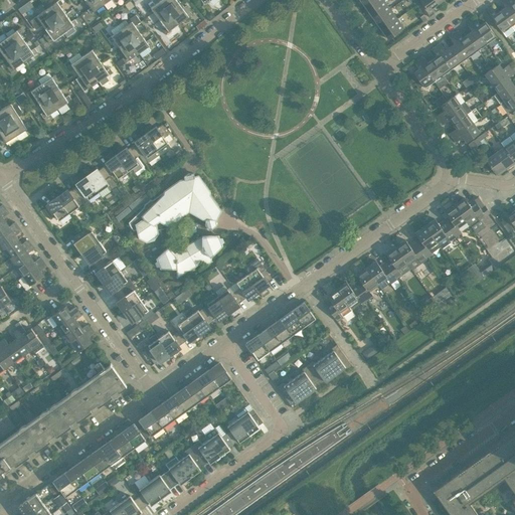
[(60,0),(58,0),(46,9),(55,21),(65,14),(60,6),(63,4),(60,0)]
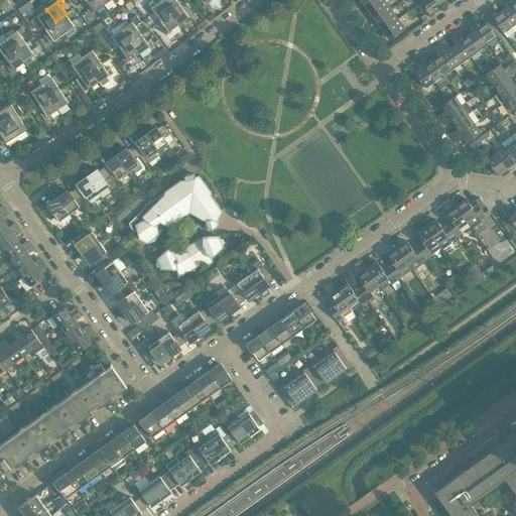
[(101,0),(85,0),(91,7),(88,10),(91,14),(104,5),(101,0)]
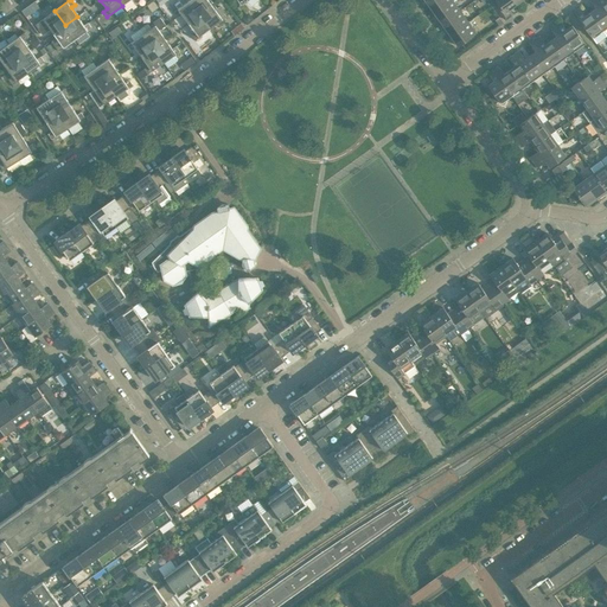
[(119,0),(122,6),(126,11),(134,5),(131,0),(119,0)]
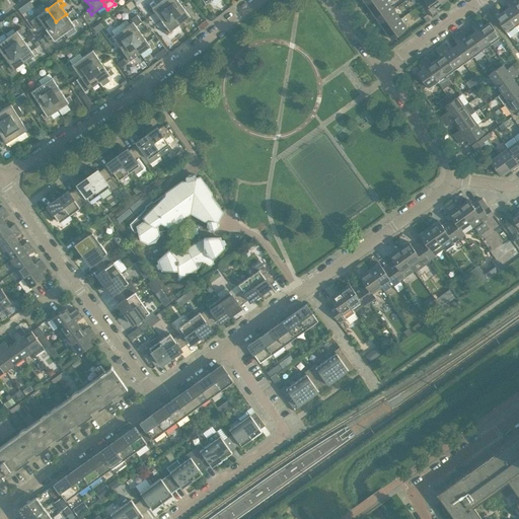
[(171,12),(161,0),(153,0),(149,3),(152,7),(148,10),(152,14),(155,12),(161,20),(171,12)]
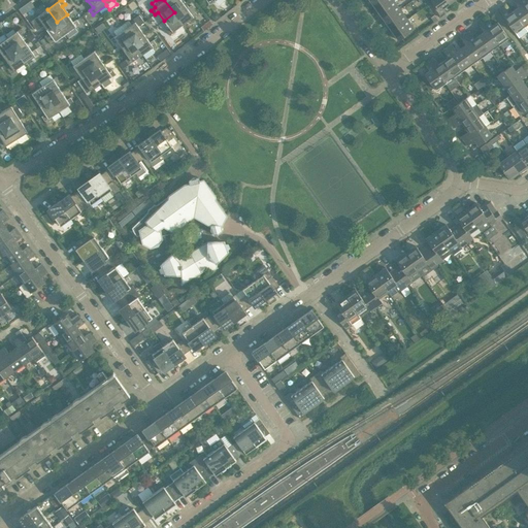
[(185,5),(180,0),(164,0),(174,12),(185,5)]
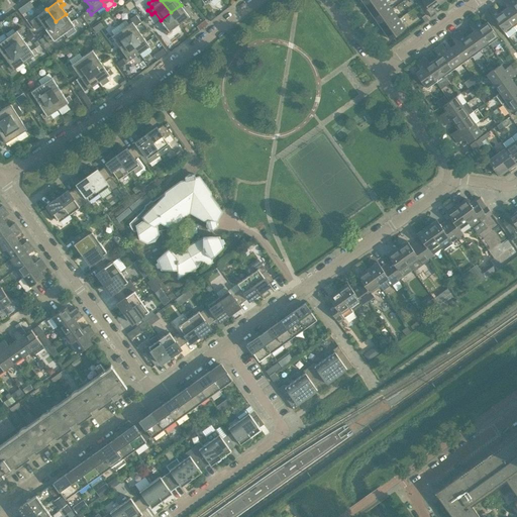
[(370,11),(385,0),(365,0),(363,1),(370,11)]
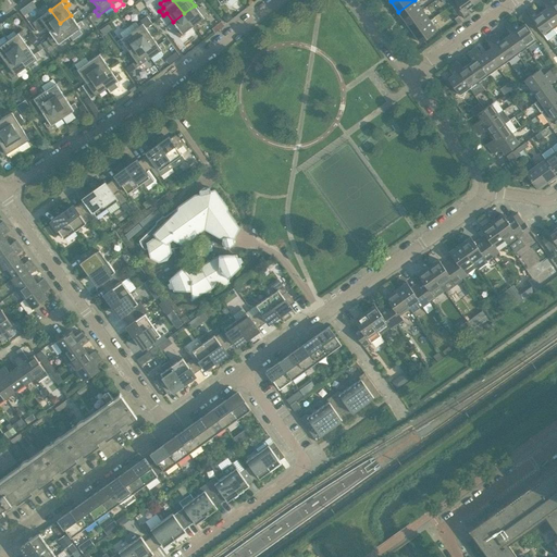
[(406,22),(422,10),(415,0),(398,12),(406,22)]
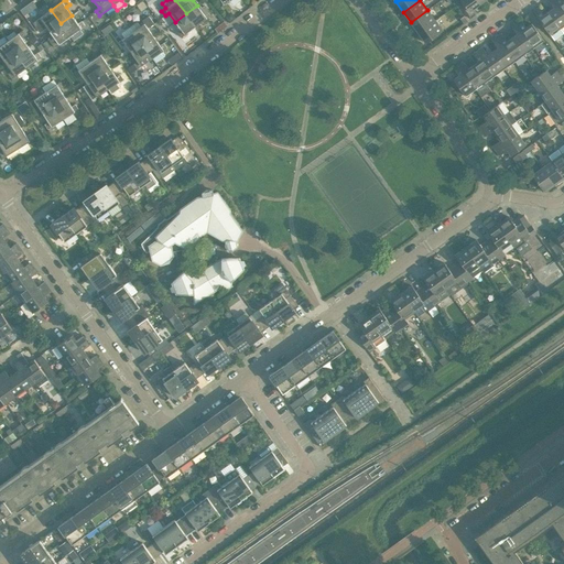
[(479,4),(476,0),(461,0),(469,11),(479,4)]
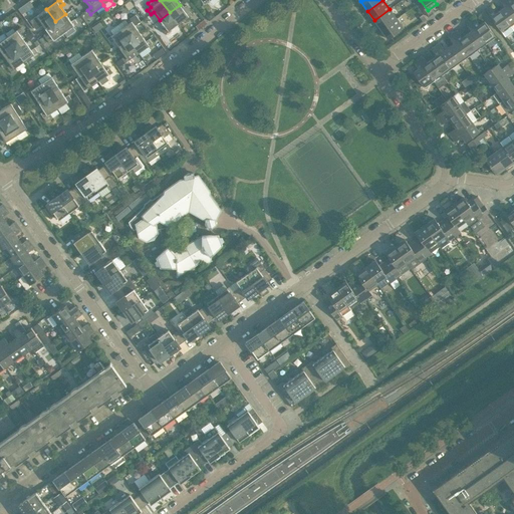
[(513,23),(513,11),(505,0),(499,0),(504,7),(500,10),(511,26),(513,23)]
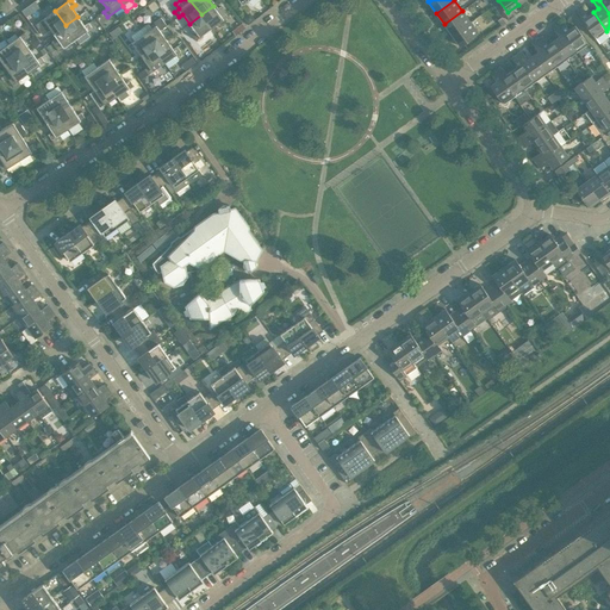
[(609,0),(609,1),(608,0),(599,0),(609,13),(609,0)]
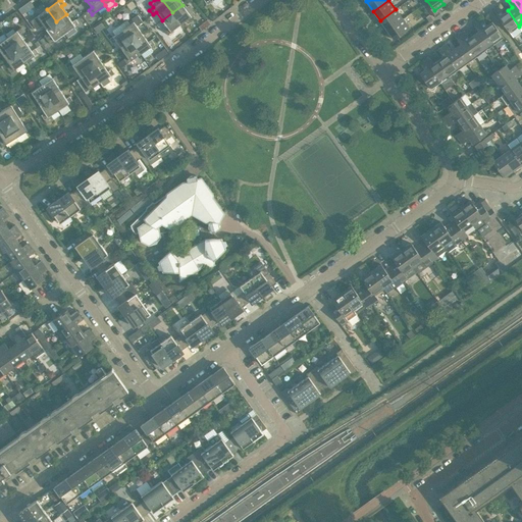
[(180,24),(195,14),(192,10),(193,9),(190,6),(189,6),(185,8),(183,5),(172,12),(180,24)]
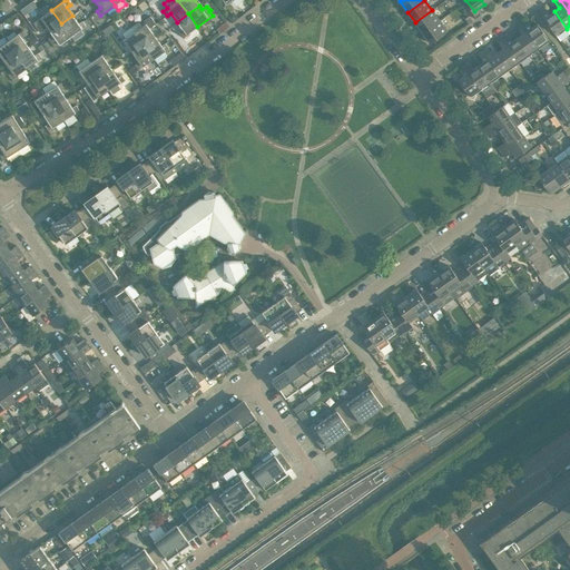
[(75,12),(78,20),(86,16),(82,8),(75,12)]
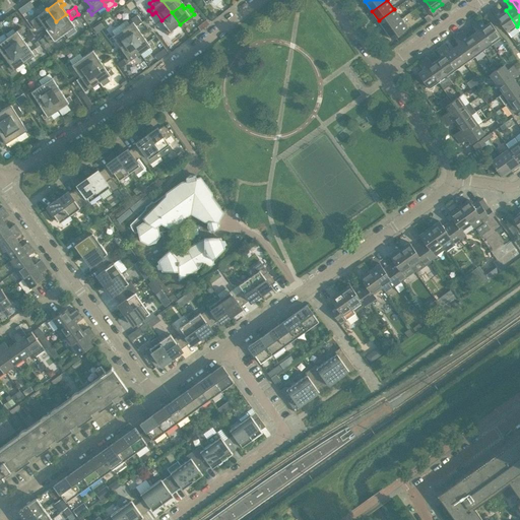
[(517,26),(506,10),(501,13),(497,7),(492,10),(511,38),(519,30),(517,26)]
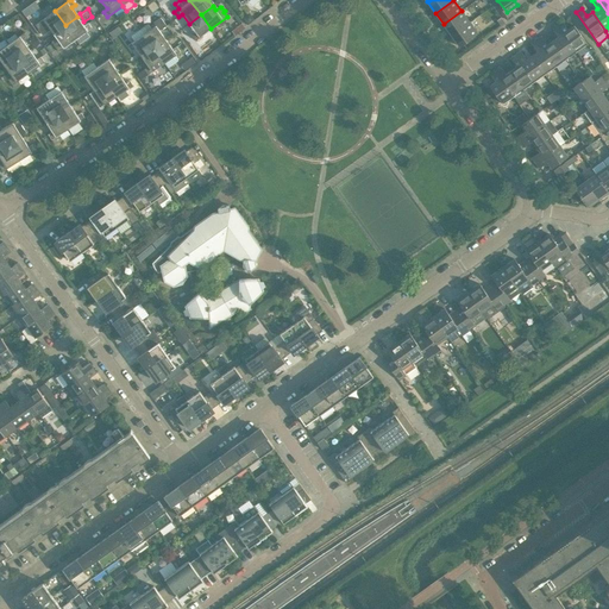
[(55,11),(36,25),(43,35),(50,30),(54,33),(66,25),(55,11)]
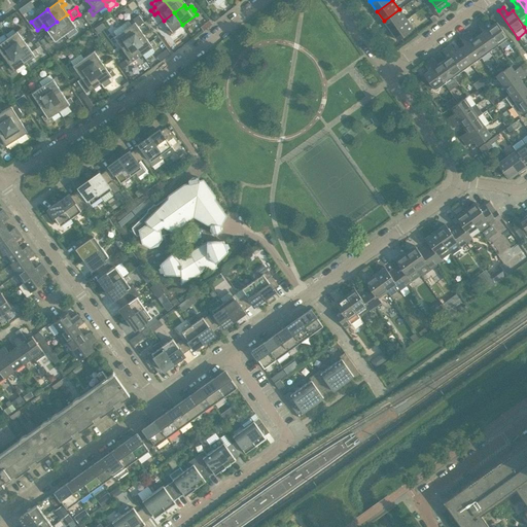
[(390,30),(407,19),(399,9),(384,21),(390,30)]
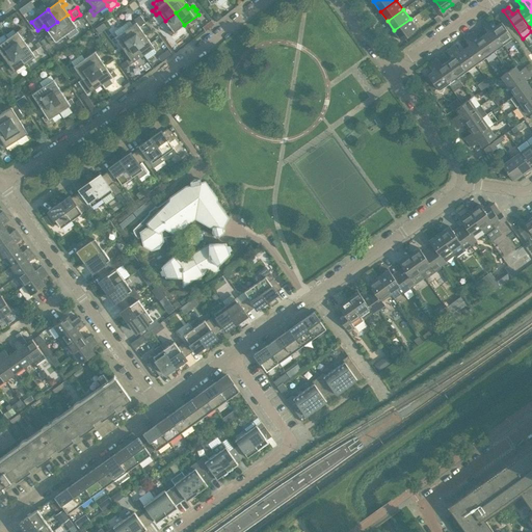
[(184,25),(176,12),(165,21),(170,28),(167,31),(170,35),(184,25)]
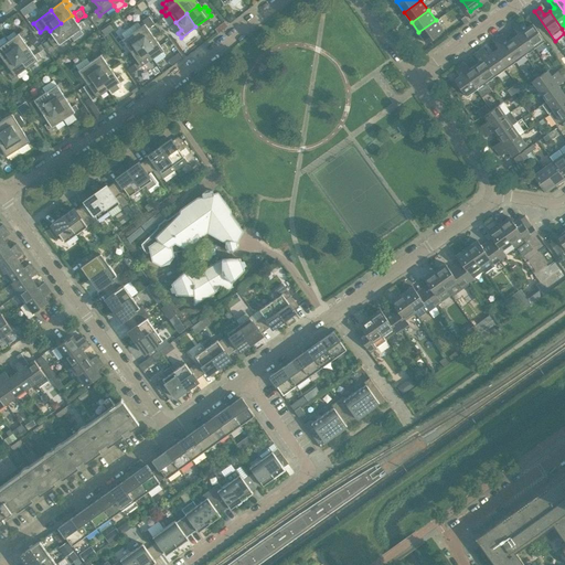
[(80,30),(85,25),(82,21),(78,23),(72,16),(61,23),(71,36),(74,41),(83,34),(80,30)]
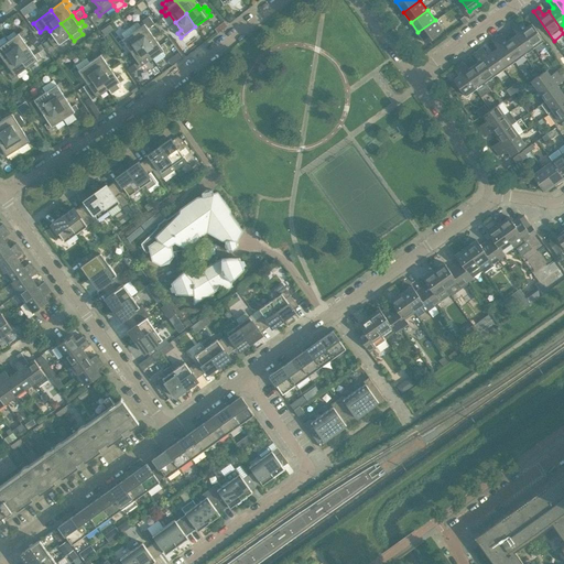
[(153,38),(148,29),(154,24),(149,17),(142,21),(144,24),(141,26),(138,22),(130,28),(142,45),(153,38)]
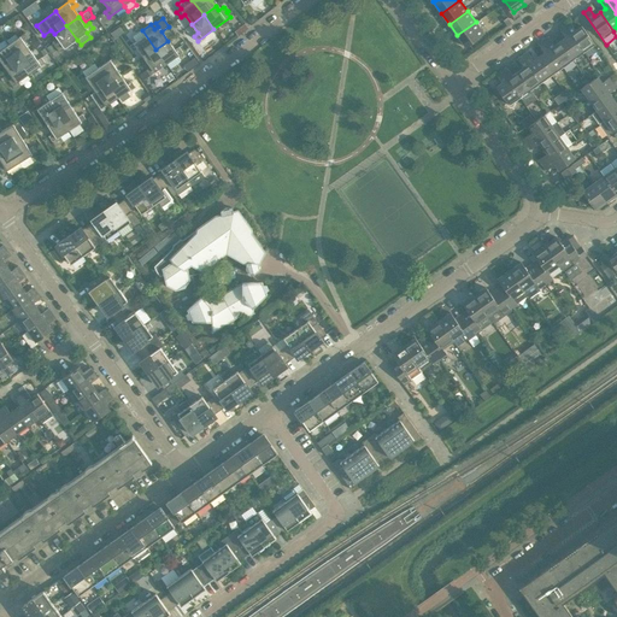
[(465,47),(483,34),(476,22),(457,35),(465,47)]
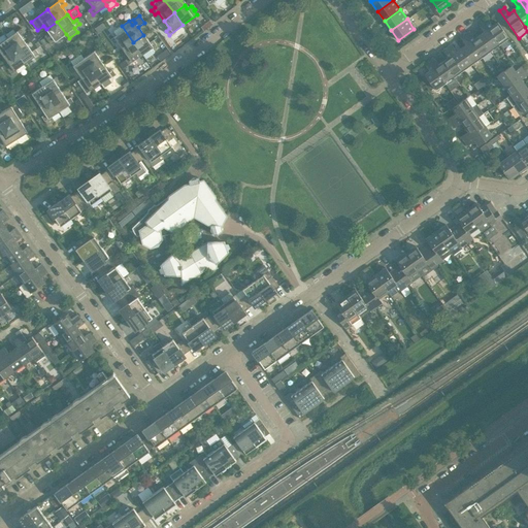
[(488,19),(483,22),(499,45),(509,38),(497,22),(493,26),(491,23),(488,19)]
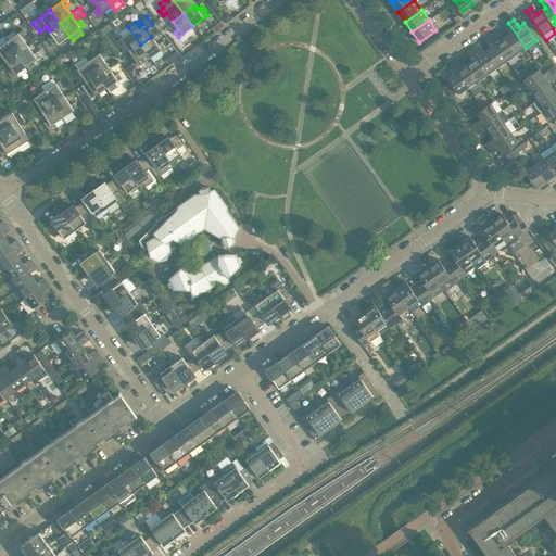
[(51,35),(47,38),(53,47),(54,47),(70,36),(60,23),(49,30),(51,35)]
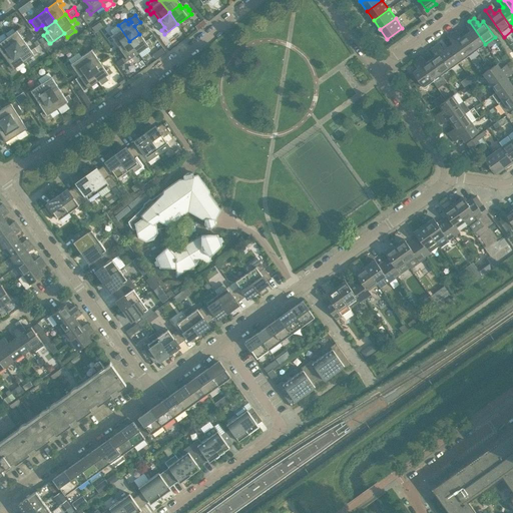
[(469,21),(465,24),(468,28),(470,31),(465,34),(477,50),(485,44),(469,21)]
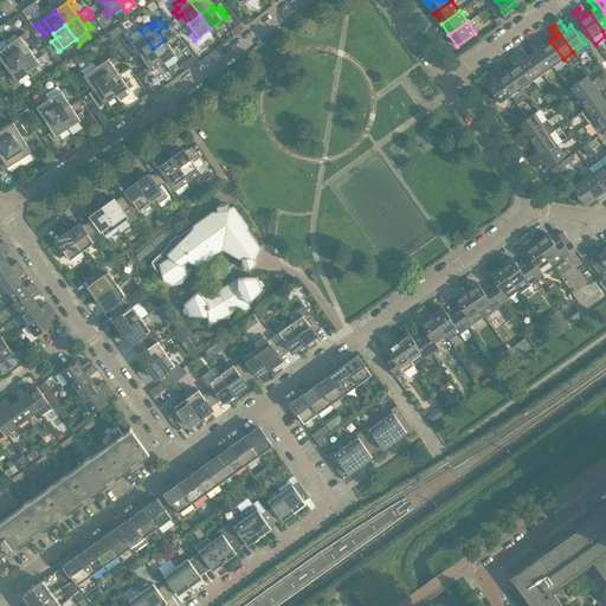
[(153,49),(140,30),(130,36),(134,40),(127,45),(130,51),(135,47),(141,57),(153,49)]
